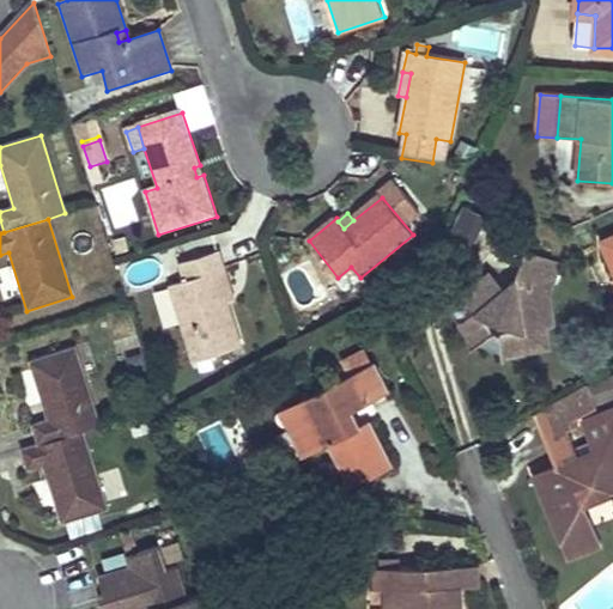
[(129,251),(126,241),(114,244),(117,255),(129,251)]
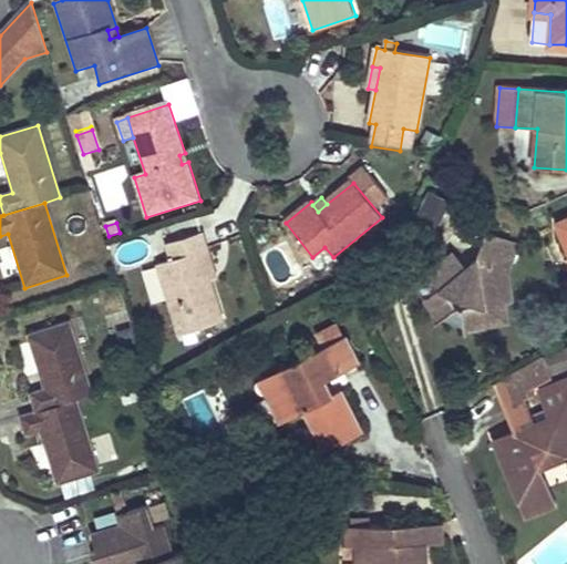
[(452,253),(426,273),(439,289),(425,299),(440,318),(453,308),(457,308),(460,322),(480,319),(482,325),(504,320),(500,300),(507,299),(503,273),(515,244),(484,231),(473,258),(463,266),(452,253)]
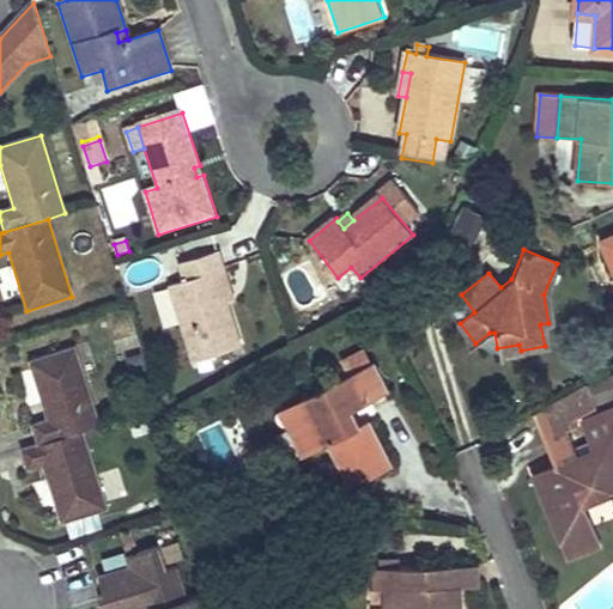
[(187,281),(170,286),(195,364),(242,348),(228,305),(218,273),(223,270),(217,253),(181,263),(187,281)]
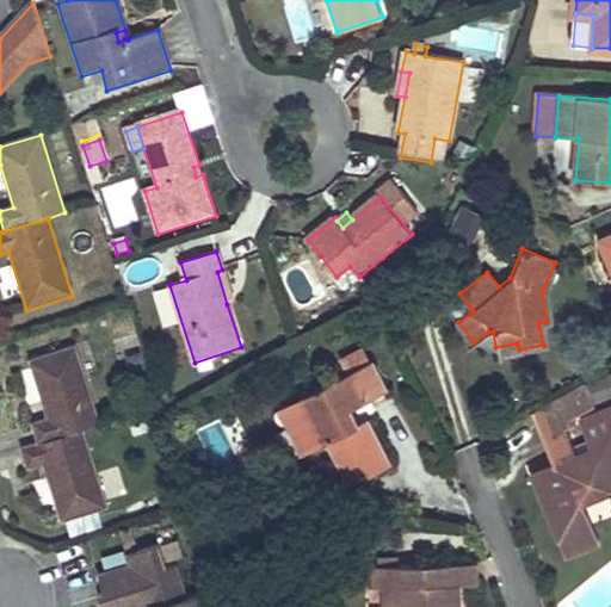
[(222,270),(217,272),(227,304),(233,302),(222,270)]
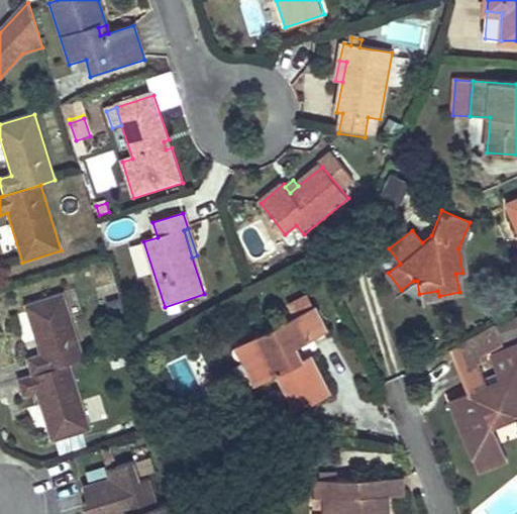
[(126,243),(137,277),(148,273),(137,239),(126,243)]
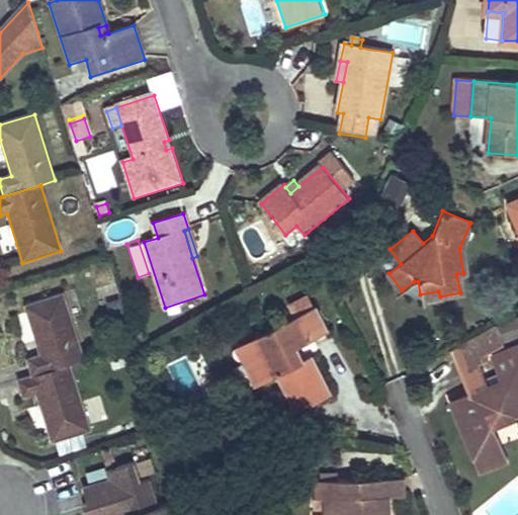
[(401,264),(390,249),(377,258),(389,273),(401,264)]
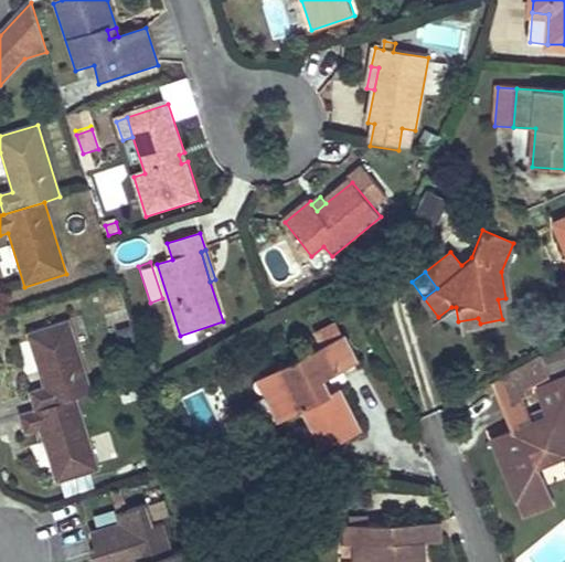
[(478,318),(458,321),(459,327),(480,324),(478,318)]
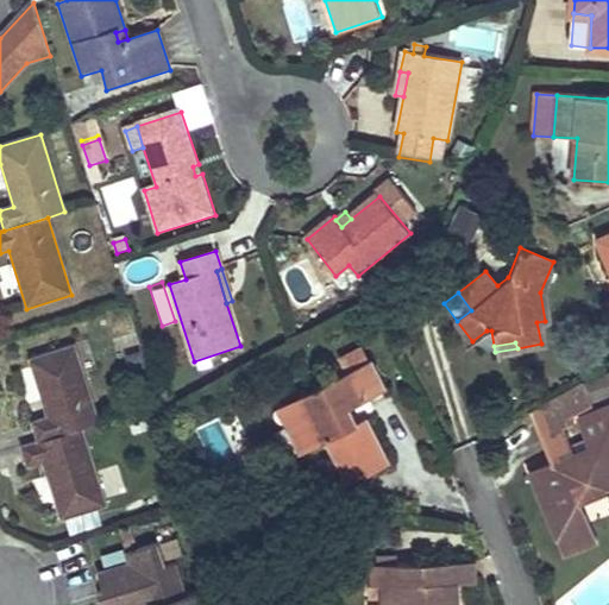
[(74,347),(29,361),(46,420),(31,424),(37,443),(81,430),(98,424),(74,347)]
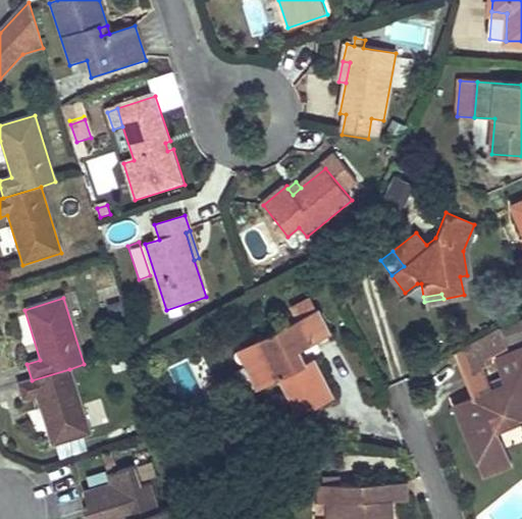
[(290,308),(297,320),(315,311),(309,298),(290,308)]
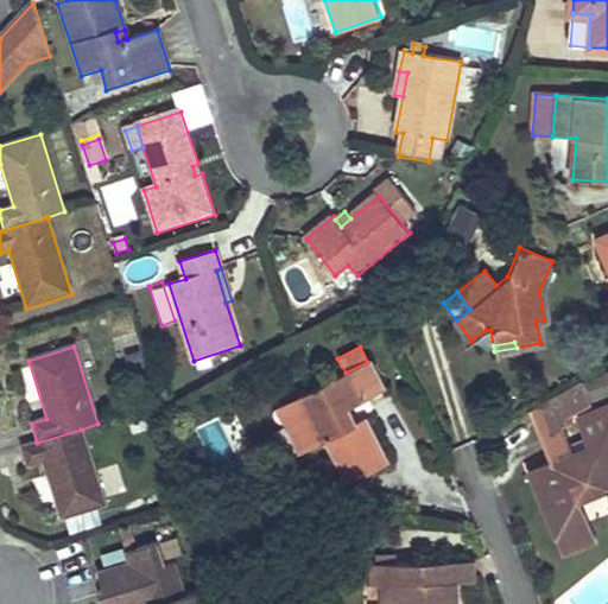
[(346,373),(298,396),(305,412),(289,420),(303,450),(322,442),(343,485),(386,465),(363,419),(354,425),(344,408),(384,389),(369,361),(367,362),(346,373)]
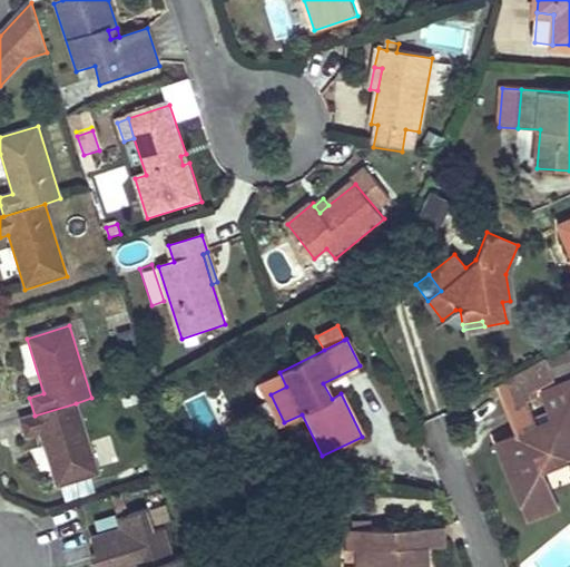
[(569,348),(548,359),(556,377),(569,370),(569,348)]
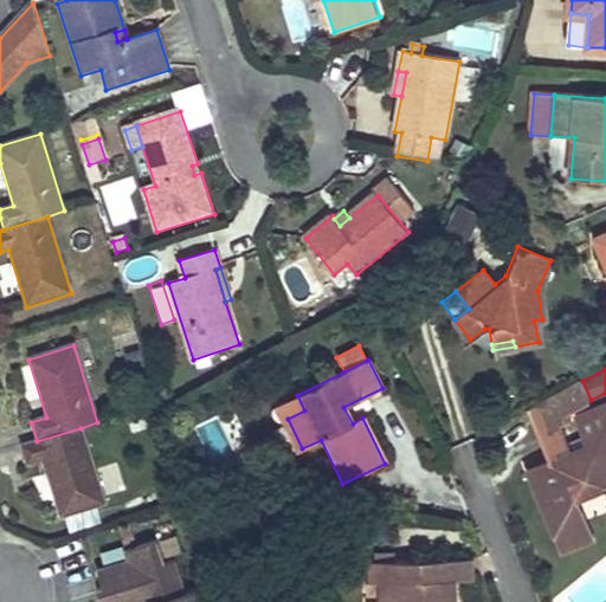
[(304,410),(297,395),(281,403),(288,419),(304,410)]
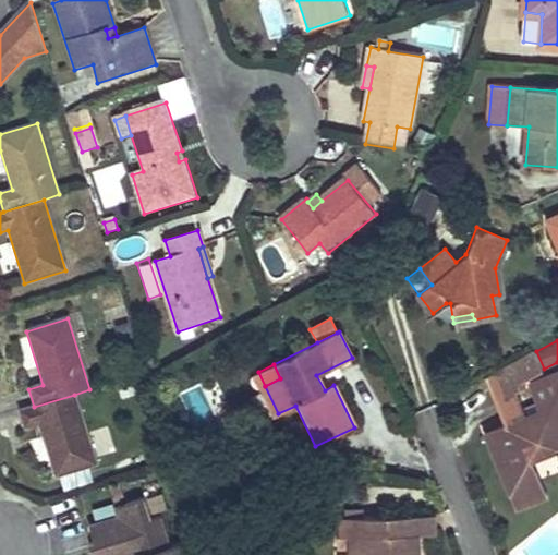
[(526,417),(486,432),(517,508),(546,496),(536,471),(525,445),(554,433),(557,444),(557,374),(529,386),(540,411),(542,417),(529,422),(526,417)]
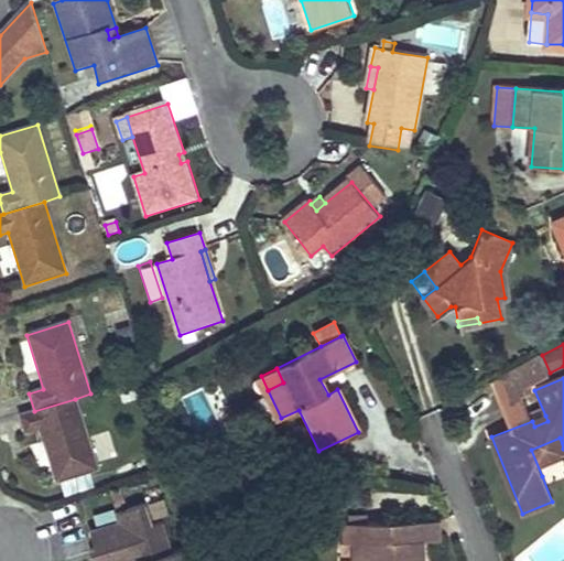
[(34,411),(19,416),(24,434),(39,430),(55,484),(97,471),(75,399),(34,411)]
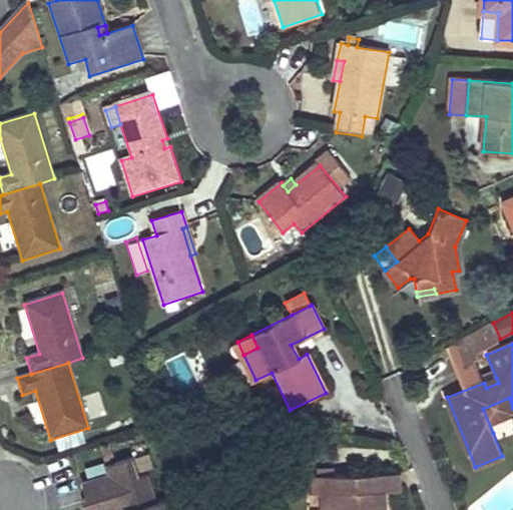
[(496,378),(484,383),(486,388),(498,383),(496,378)]
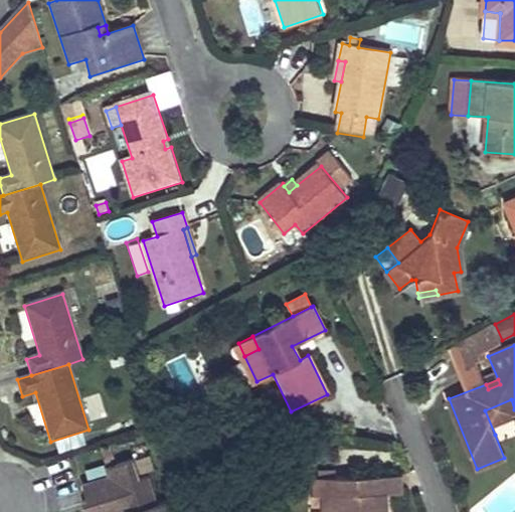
[(514,427),(514,409),(511,399),(485,410),(495,435),(514,427)]
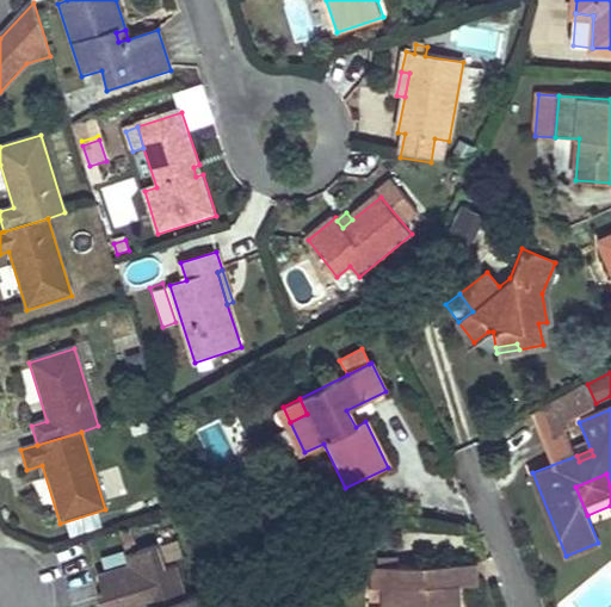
[(156,547),(124,557),(127,567),(97,576),(102,594),(96,596),(99,606),(198,606),(196,596),(185,600),(174,565),(164,569),(156,547)]
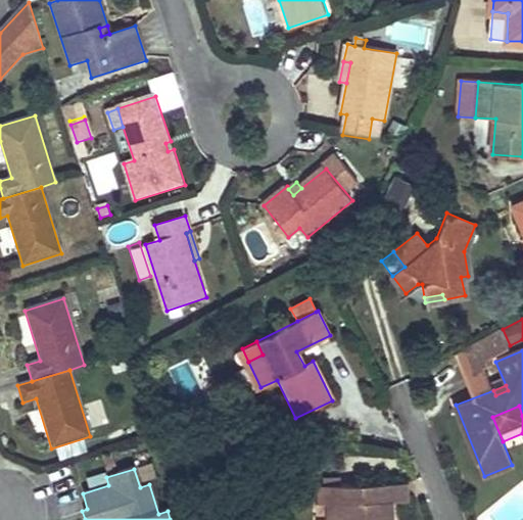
[(408,484),(322,485),(322,503),(327,503),(327,519),(393,519),(393,502),(408,503),(408,484)]
